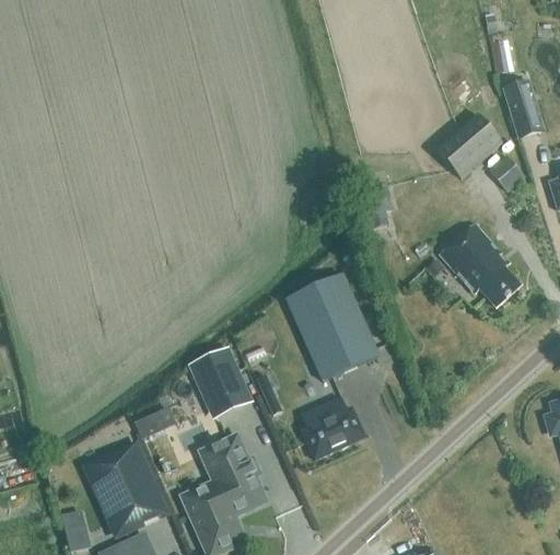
[(485,12),(488,32),(497,30),(493,11),(485,12)]
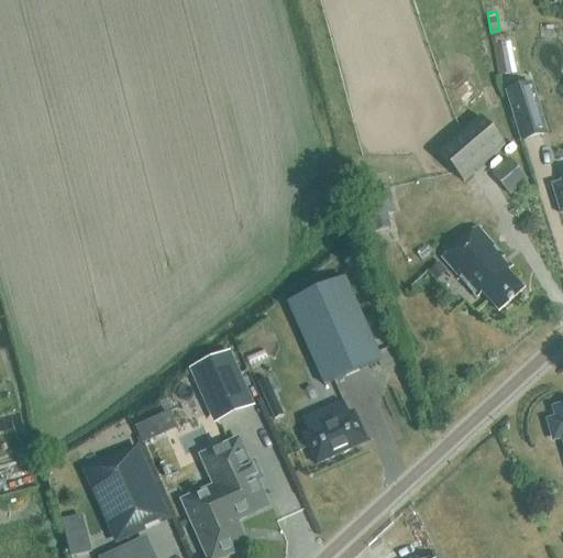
[(517,69),(510,39),(507,39),(506,32),(492,34),(499,73),(517,69)]
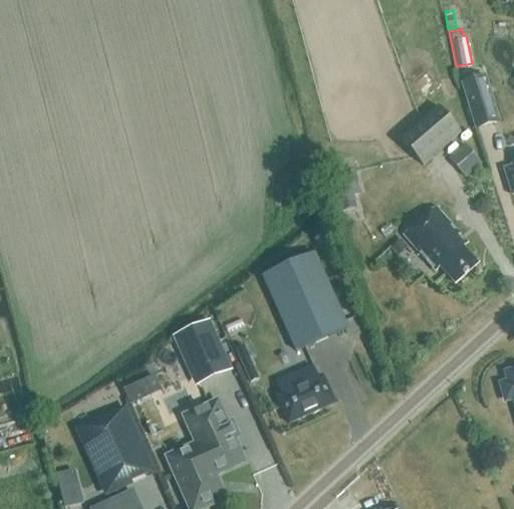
[(462,79),(472,112),(491,106),(481,73),(462,79)]
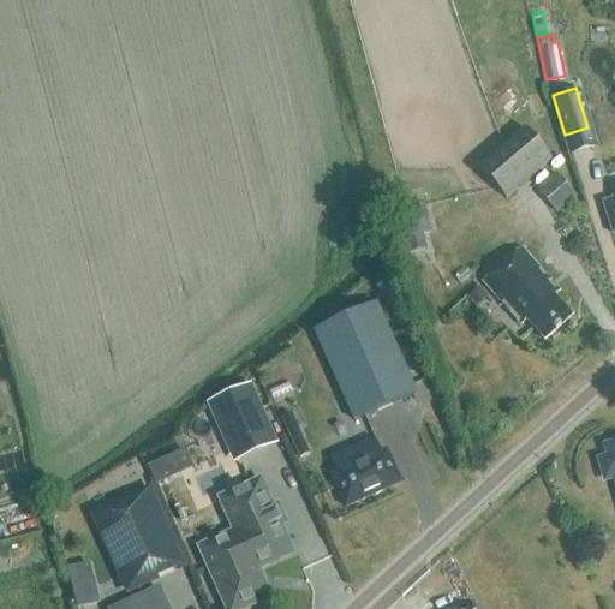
[(507,195),(551,155),(525,123),(479,162),(507,195)]
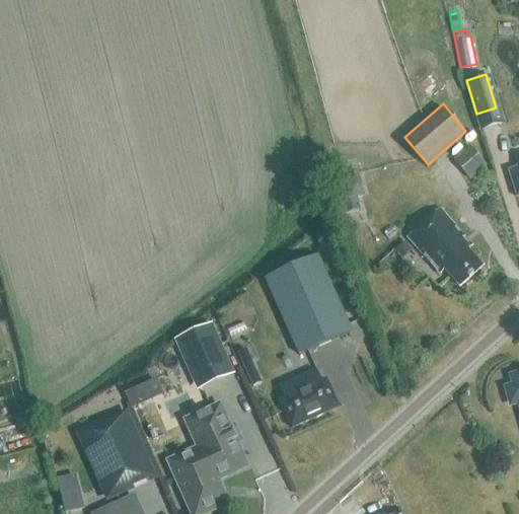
[(486,162),(468,143),(453,156),(469,175),(486,162)]
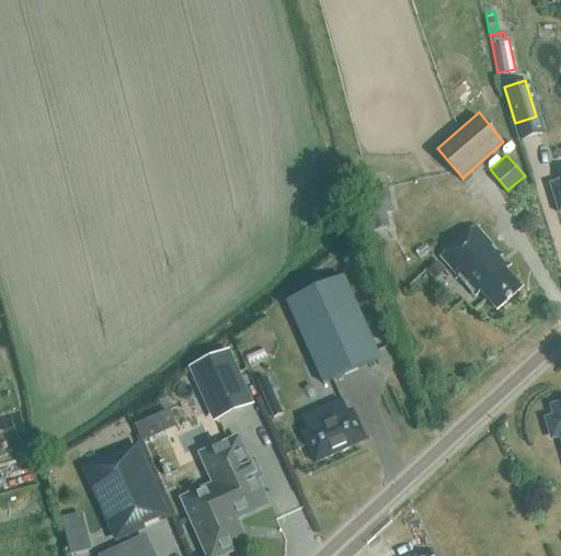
[(560,174),(560,176),(560,174),(560,177),(551,181),(559,208),(560,207),(560,174)]
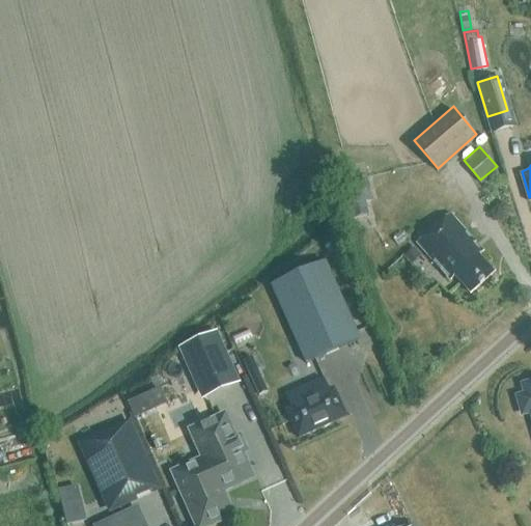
[(373,197),(366,171),(335,178),(345,218),(369,212),(365,199),(373,197)]
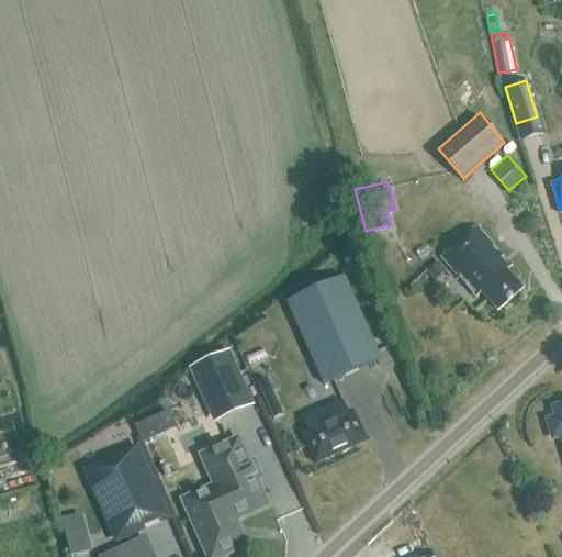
[(496,304),(521,282),(505,265),(509,260),(476,222),(442,252),(476,291),(481,287),(496,304)]
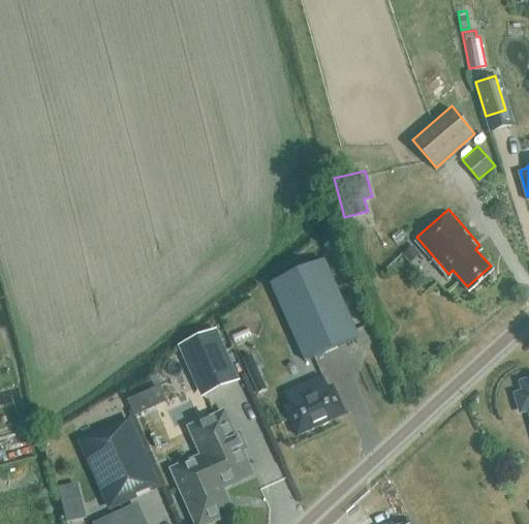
[(323,242),(328,250),(336,247),(332,238),(323,242)]
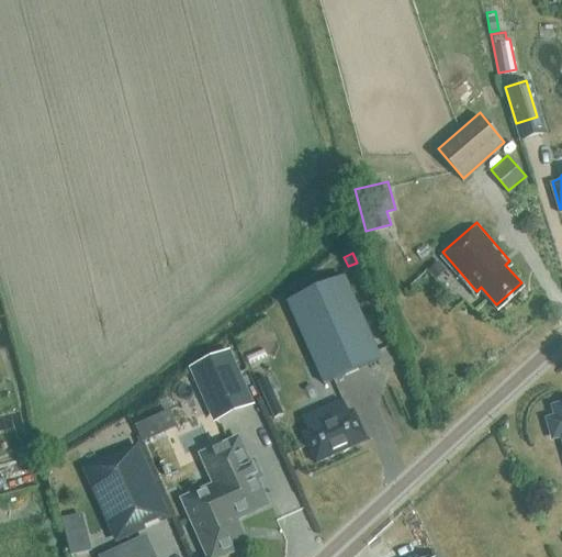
[(427,268),(435,276),(445,267),(437,258),(427,268)]
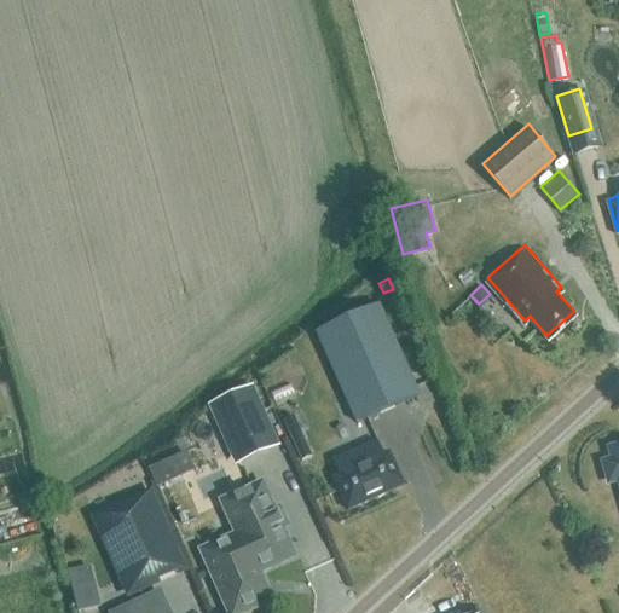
[(420,391),(380,300),(317,328),(357,418),(420,391)]
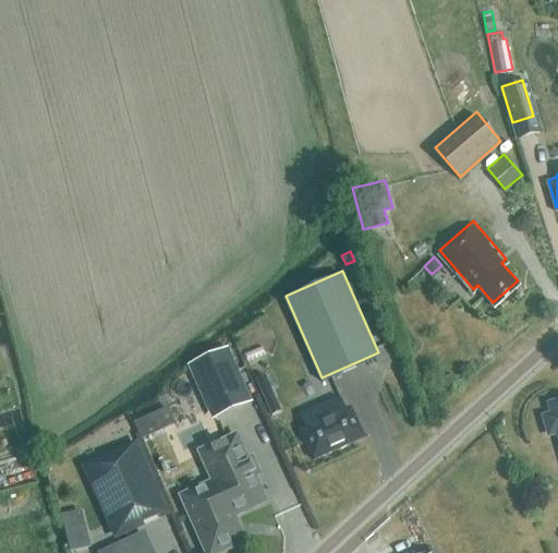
[(252,397),(229,345),(187,363),(211,416),(252,397)]
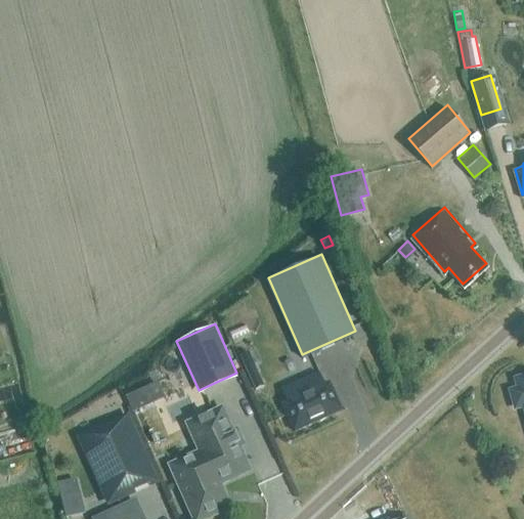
[(239,352),(255,387),(263,383),(248,348),(239,352)]
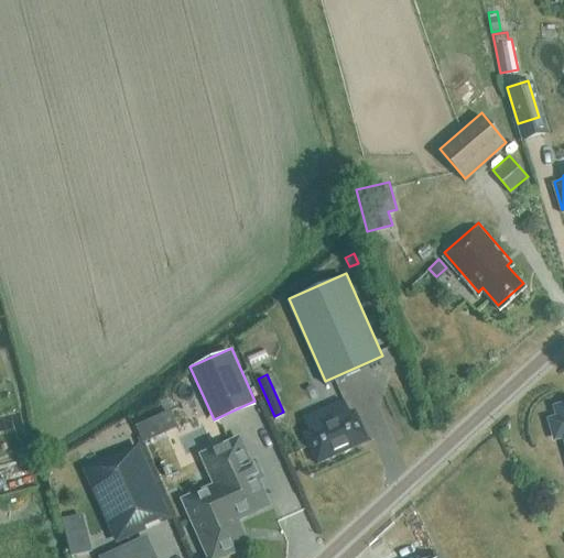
[(317,460),(368,438),(355,408),(349,411),(344,397),(303,416),(308,428),(304,430),(317,460)]
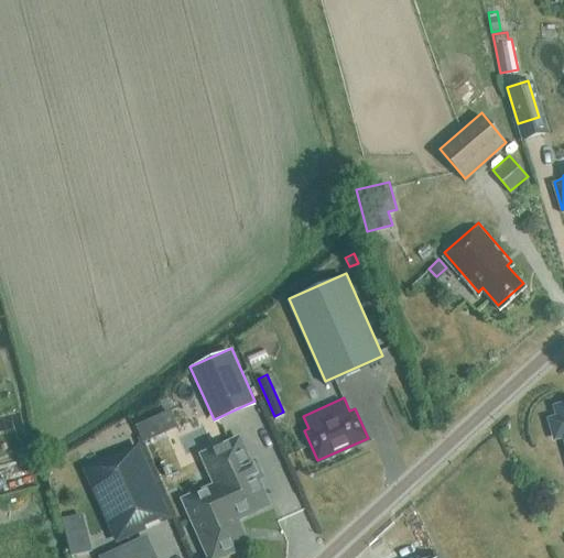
[(563,400),(555,403),(559,413),(553,414),(551,418),(554,429),(559,431),(563,430),(563,400)]
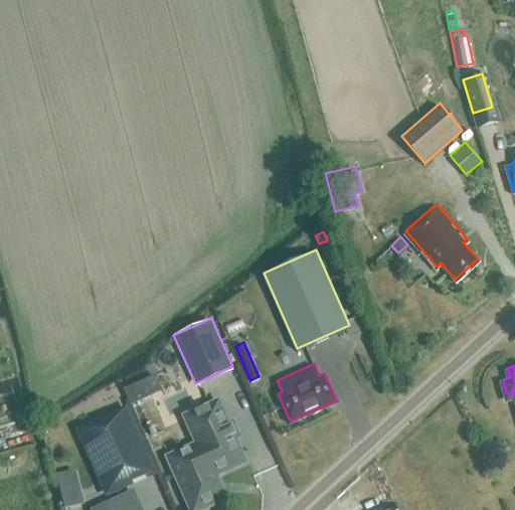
[(132,400),(164,386),(157,371),(125,385),(132,400)]
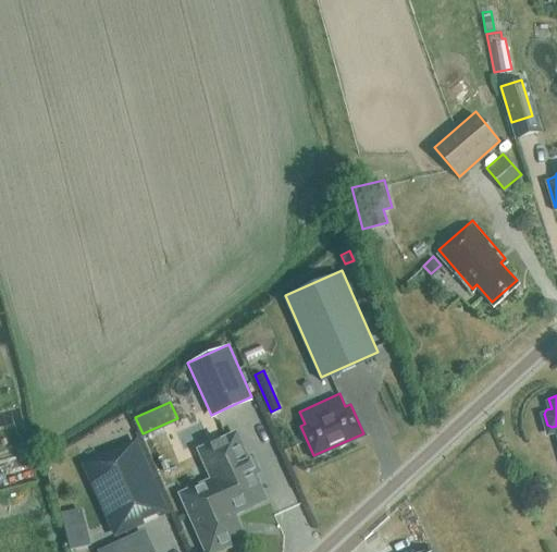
[(263,497),(235,433),(201,448),(214,478),(197,486),(200,494),(186,500),(195,519),(192,522),(198,537),(201,535),(209,551),(243,536),(232,511),(263,497)]
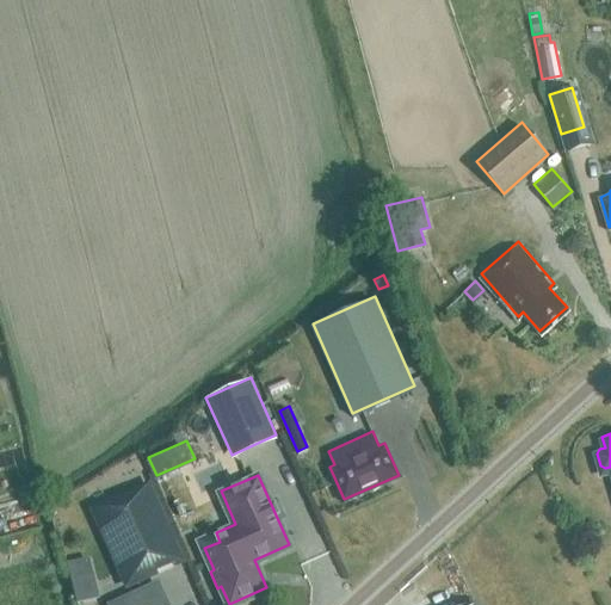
[(180,559),(148,482),(94,506),(129,582),(180,559)]
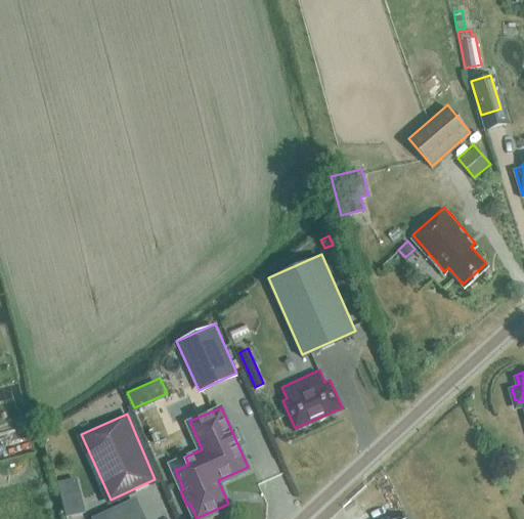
[(56,481),(61,498),(79,493),(75,476),(56,481)]
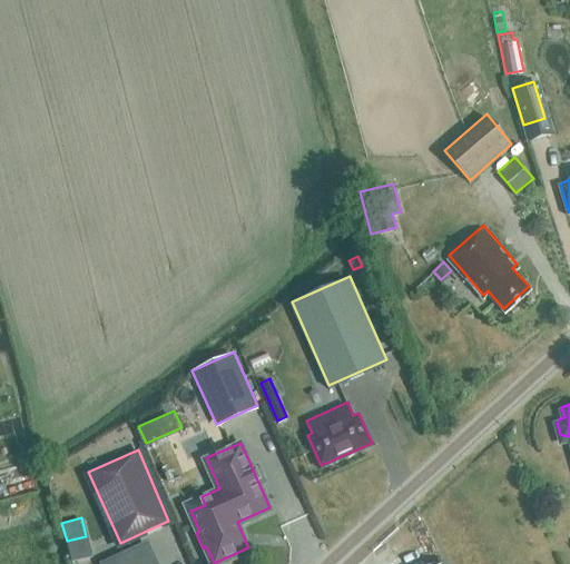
[(156,563),(145,540),(100,561),(101,563),(156,563)]
